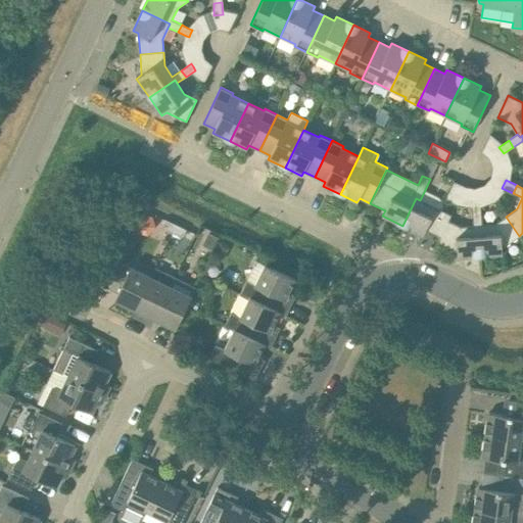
[(438,242),(448,221),(452,215),(441,209),(443,206),(442,202),(440,198),(437,196),(425,190),(420,200),(416,198),(402,226),(423,235),(426,230),(440,237),(437,242),(438,242)]
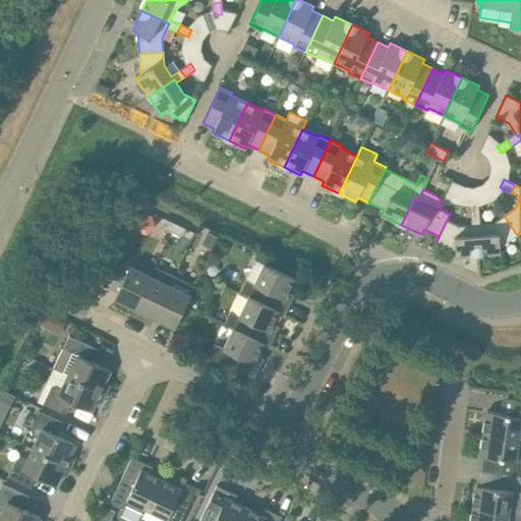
[(478,201),(470,203),(471,214),(479,213),(478,201)]
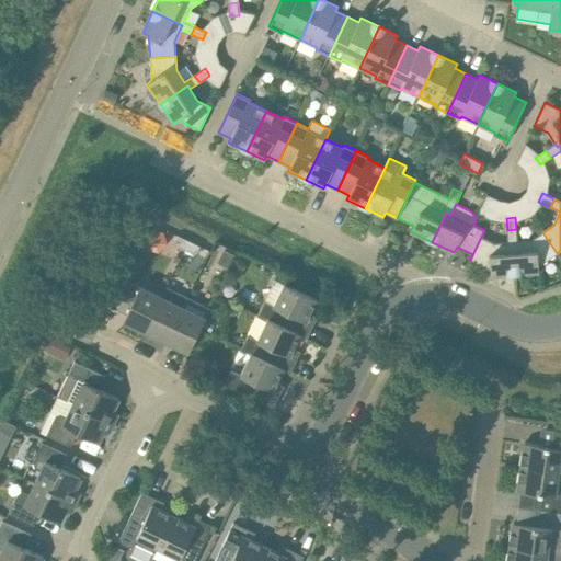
[(142,248),(162,250),(164,231),(145,229),(142,248)]
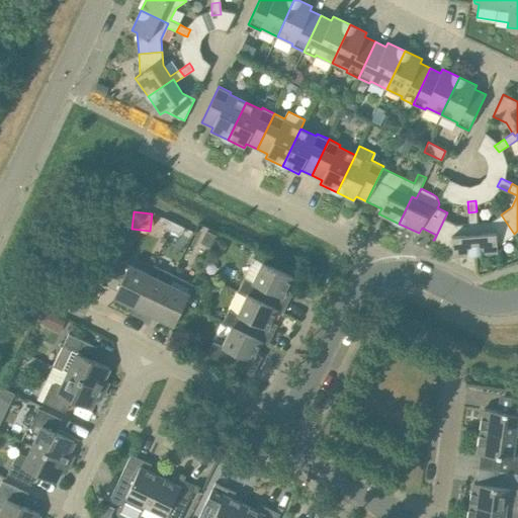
[(456,225),(444,219),(434,240),(453,249),(453,255),(476,253),(473,224),(478,223),(477,211),(468,212),(468,224),(456,225)]
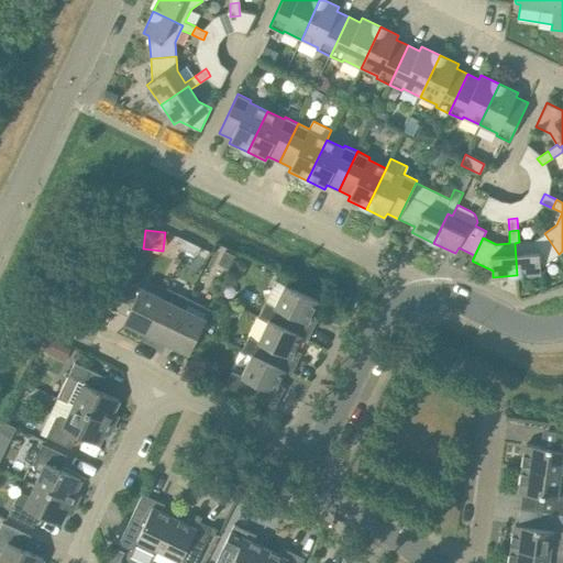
[(559,254),(544,233),(532,241),(519,242),(515,243),(517,275),(541,274),(540,267),(559,254)]
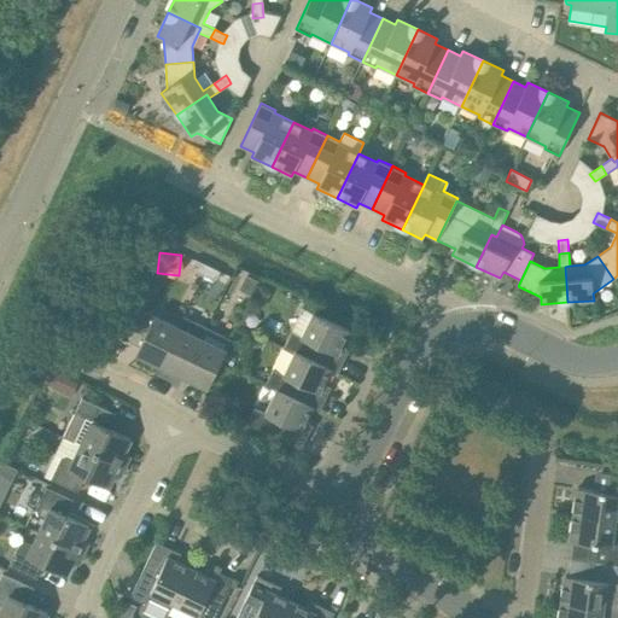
[(204,274),(208,266),(194,258),(191,268),(204,274)]
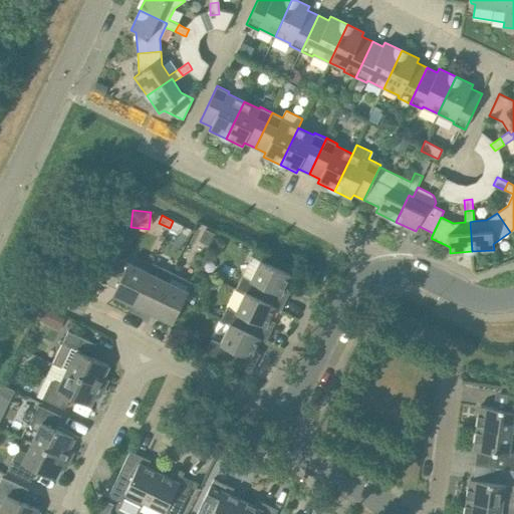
[(173,221),(170,228),(180,233),(184,226),(173,221)]
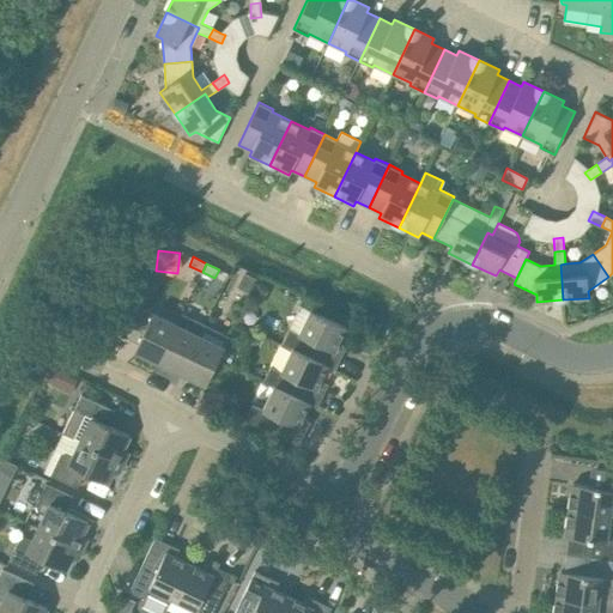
[(159,363),(177,325),(134,303),(120,333),(139,343),(134,351),(159,363)]
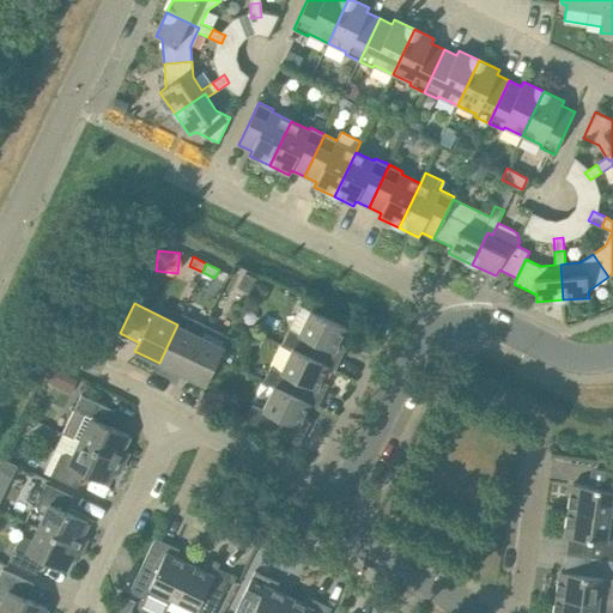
[(292,349),(328,366),(335,370),(345,350),(343,345),(339,343),(346,327),(311,310),(299,334),(289,329),(281,344),(292,349)]
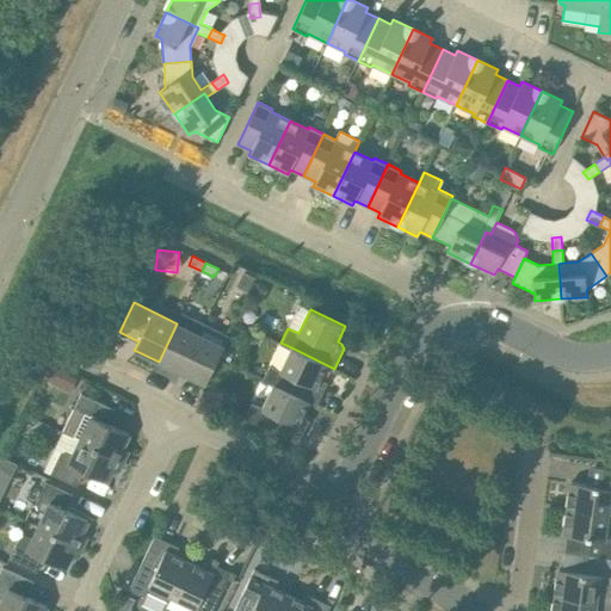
[(181,313),(177,323),(159,362),(181,372),(204,325),(181,313)]
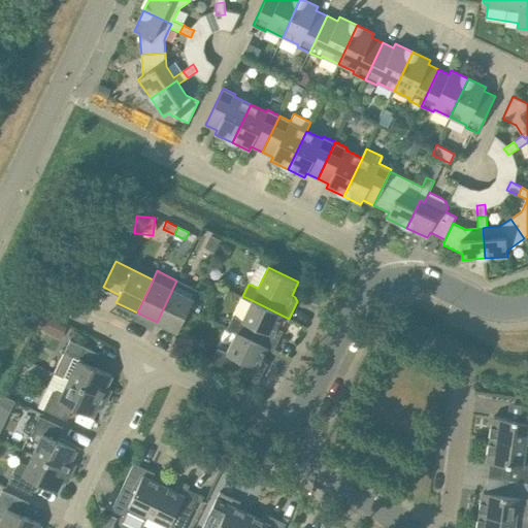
[(197,290),(176,281),(157,322),(177,332),(197,290)]
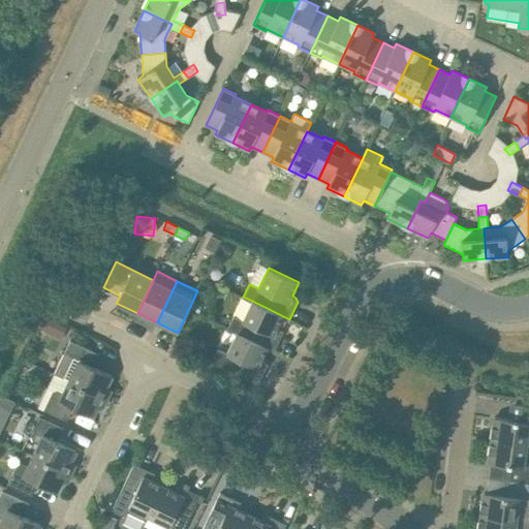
[(237,334),(268,348),(274,351),(282,334),(280,330),(277,328),(283,316),(252,301),(243,320),(234,316),(227,330),(237,334)]
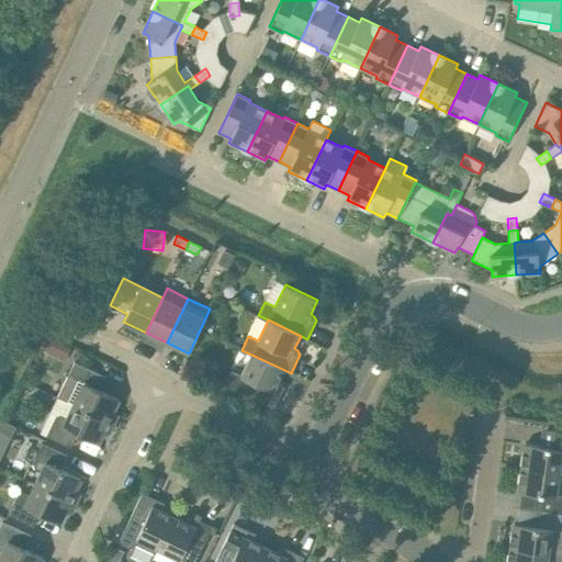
[(60,350),(57,356),(66,360),(68,353),(71,348),(63,344),(60,350)]
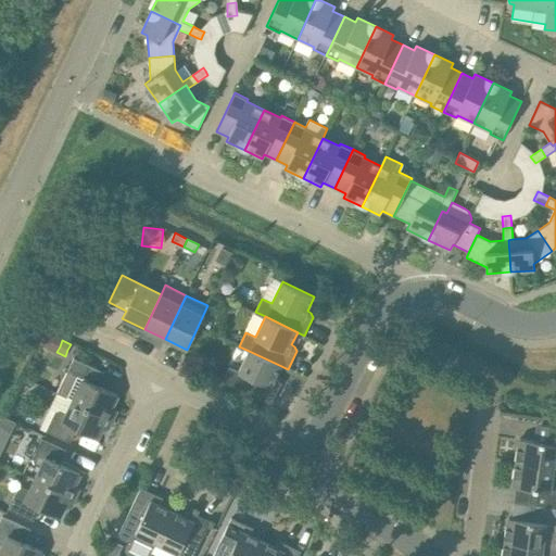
[(281,366),(249,351),(239,371),(229,367),(223,381),(272,404),(280,386),(278,381),(275,379),(281,366)]
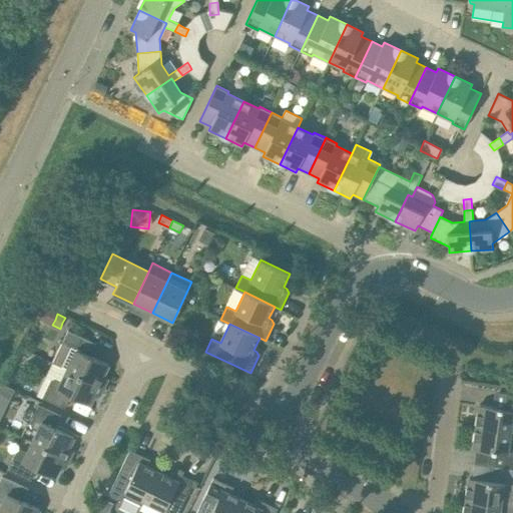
[(66,370),(104,387),(108,379),(103,377),(109,365),(90,356),(96,344),(68,331),(53,363),(67,369),(66,370)]
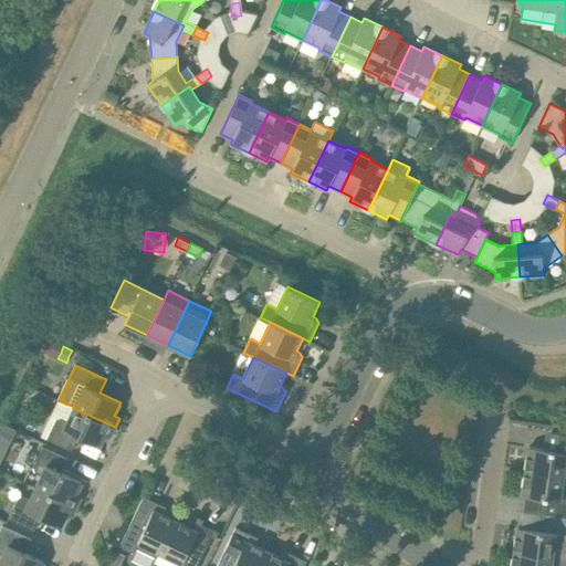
[(111,437),(115,427),(73,408),(67,419),(62,417),(55,419),(46,439),(72,451),(79,437),(98,447),(105,435),(111,437)]
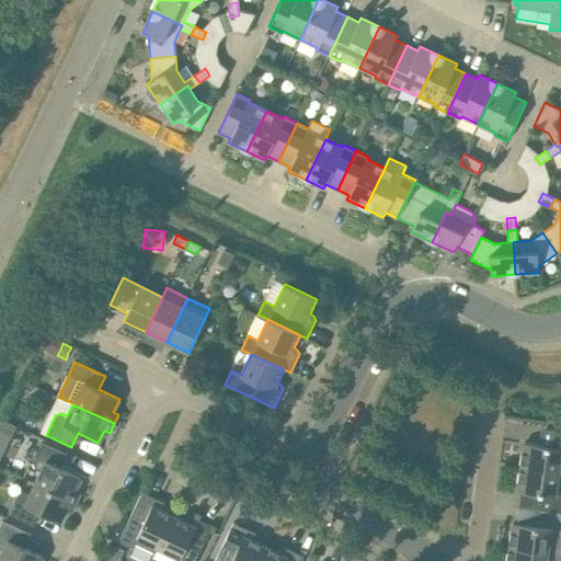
[(1,419),(0,421),(0,432),(11,437),(16,426),(1,419)]
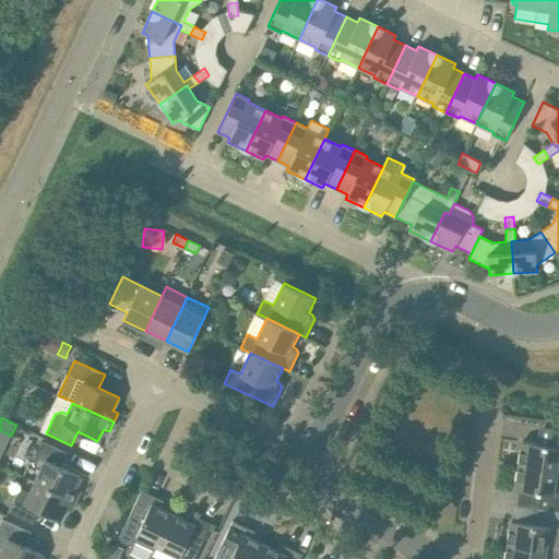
[(519,465),(558,471),(558,428),(548,427),(546,444),(522,441),(519,465)]
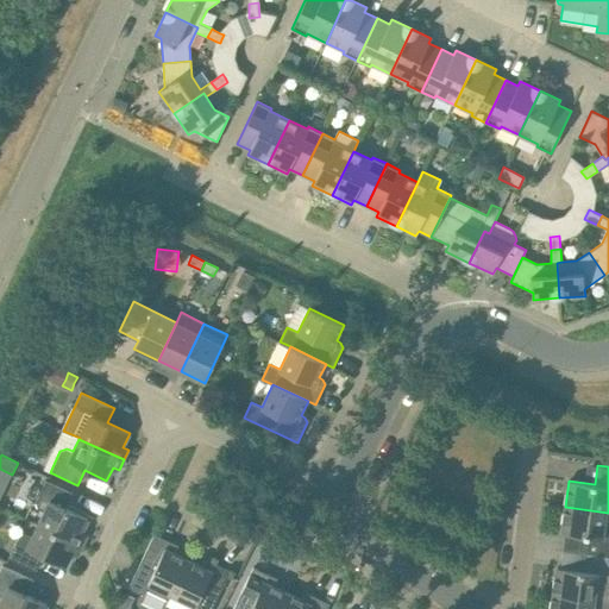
[(38,525),(82,546),(87,535),(81,533),(88,519),(66,508),(73,494),(46,481),(36,502),(38,508),(44,512),(38,525)]
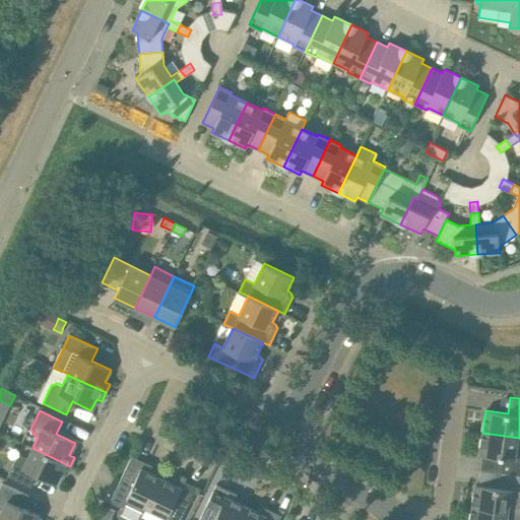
[(499,473),(519,475),(519,438),(482,433),(479,455),(501,458),(499,473)]
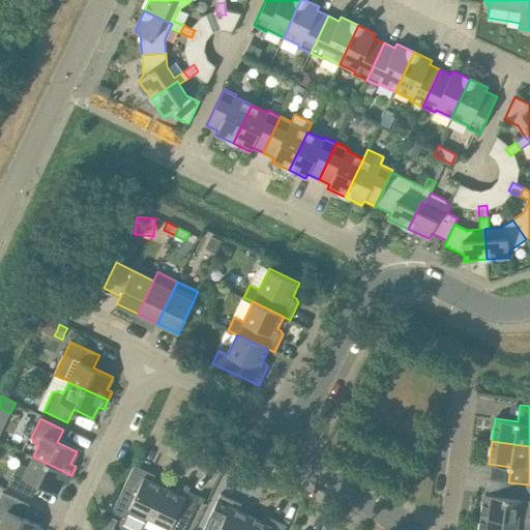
[(67,483),(71,475),(33,457),(28,468),(23,465),(17,467),(7,486),(31,497),(37,484),(57,494),(62,481),(67,483)]
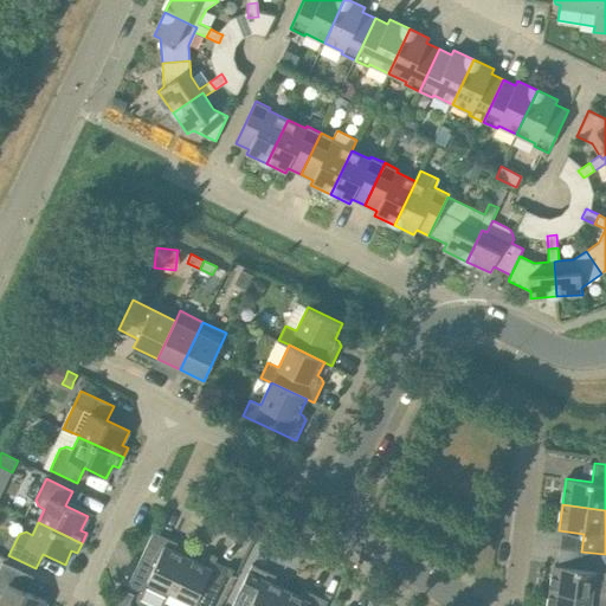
[(171,592),(188,558),(174,550),(175,547),(174,541),(154,532),(128,585),(143,592),(148,581),(171,592)]
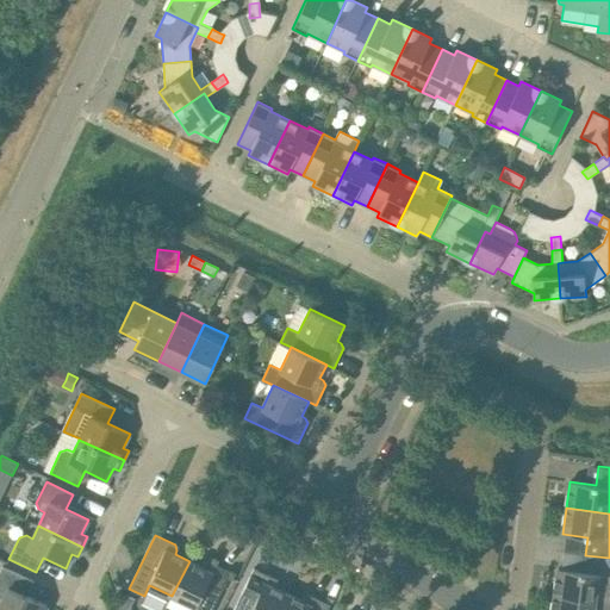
[(609,558),(585,555),(583,572),(558,568),(554,595),(609,602),(609,558)]
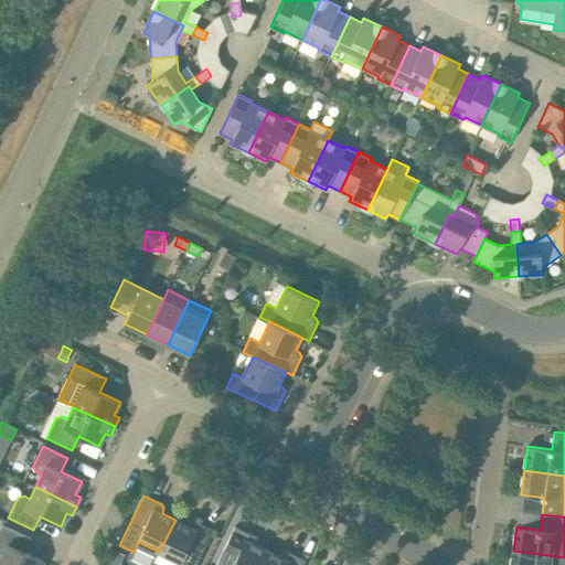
[(189,525),(176,520),(159,552),(180,562),(179,564),(196,564),(214,530),(195,520),(190,522),(189,525)]
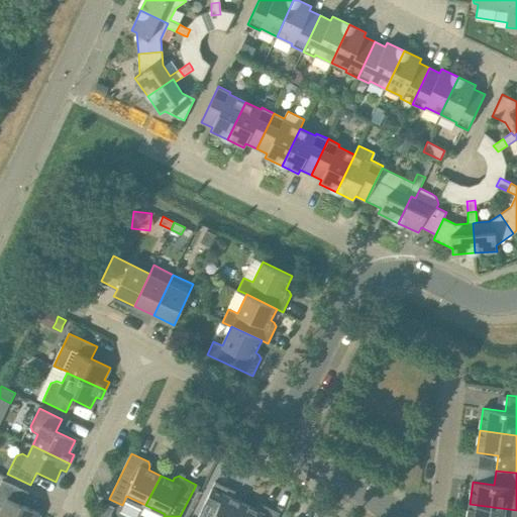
[(0,512),(0,516),(37,516),(40,513),(21,504),(27,492),(2,480),(0,485),(0,506),(3,507),(0,512)]
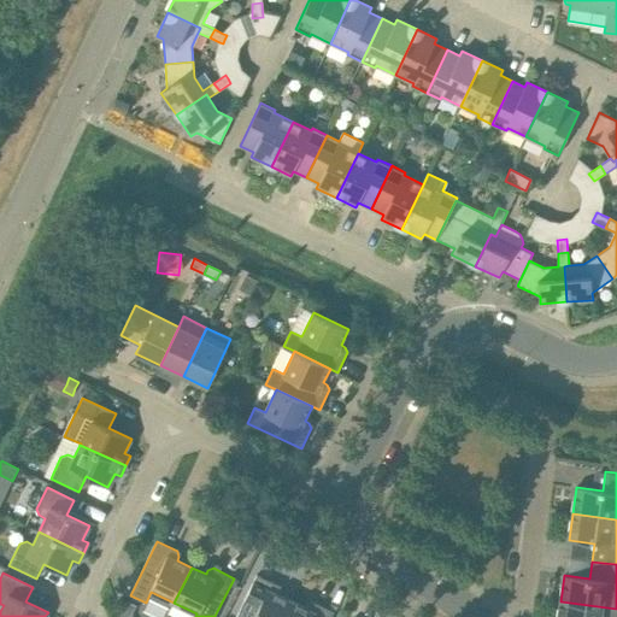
[(283,616),(292,600),(277,594),(278,589),(277,585),(257,575),(236,616),(283,616)]
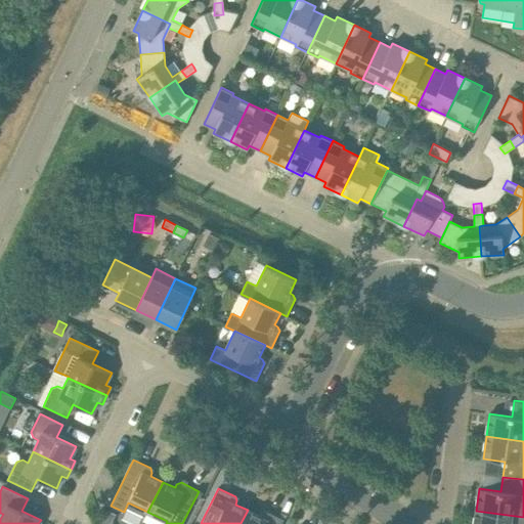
[(260,516),(248,510),(241,523),(280,523),(284,519),(266,511),(262,513),(260,516)]
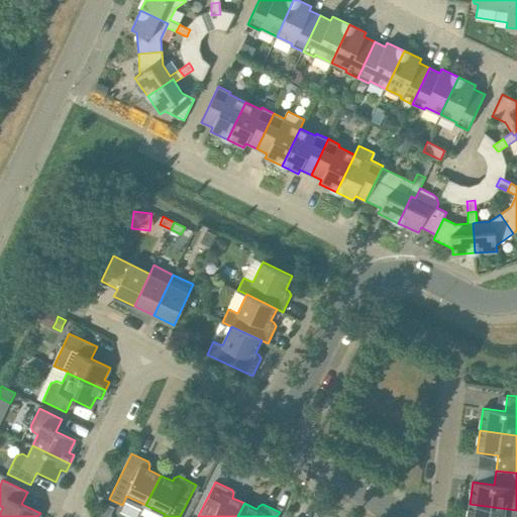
[(516,516),(516,511),(470,504),(468,516),(516,516)]
